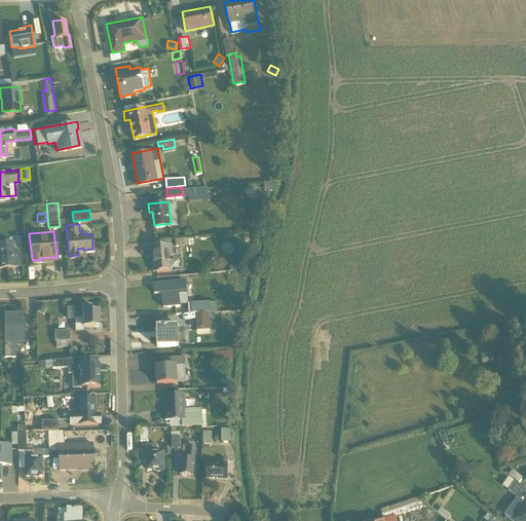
[(13,239),(0,240),(0,265),(22,263),(20,248),(14,248),(13,239)]
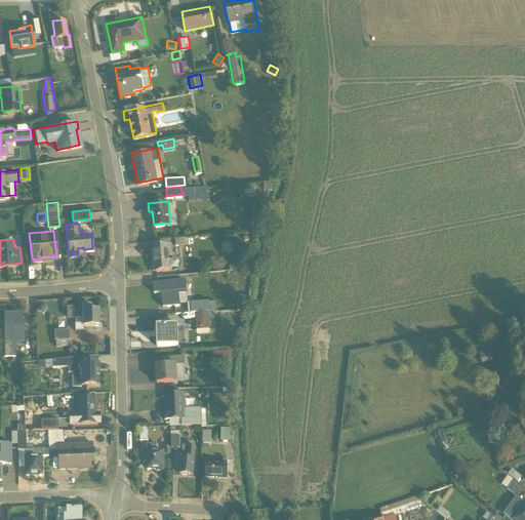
[(171,243),(154,244),(155,260),(153,261),(153,269),(170,268),(169,253),(172,253),(171,243)]
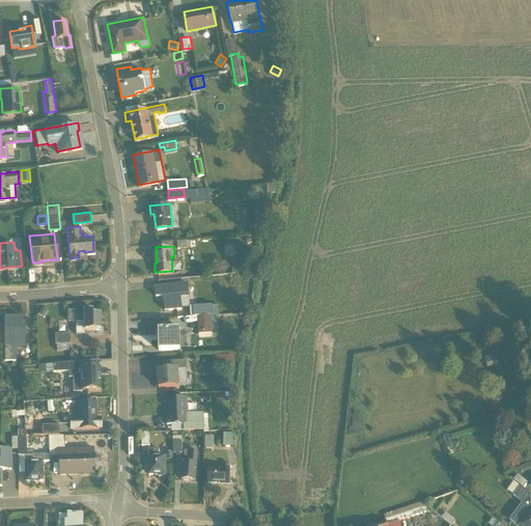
[(188,281),(155,284),(156,294),(163,294),(165,307),(191,304),(188,281)]
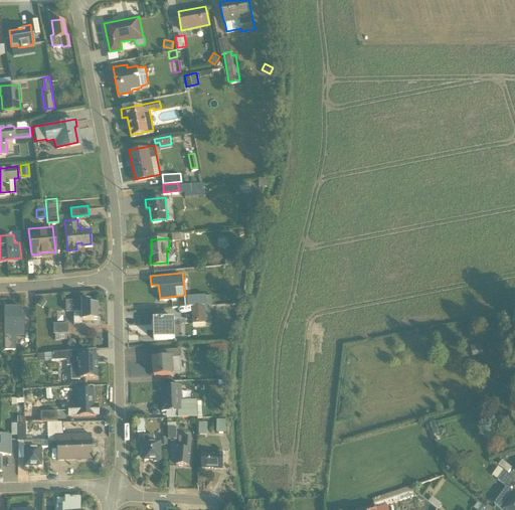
[(185,295),(185,304),(191,304),(205,303),(214,303),(213,293),(185,295)]
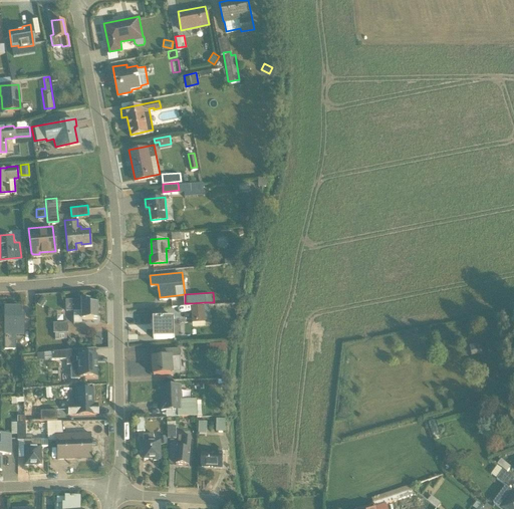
[(46,298),(41,295),(36,301),(41,305),(46,298)]
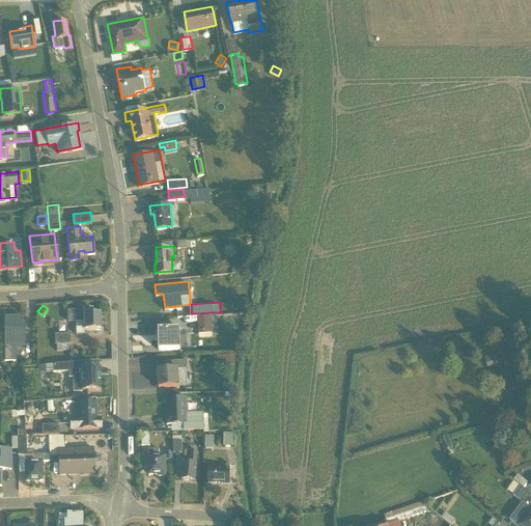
[(91,308),(67,309),(67,320),(75,320),(75,332),(84,332),(84,328),(100,327),(100,312),(91,312),(91,308)]
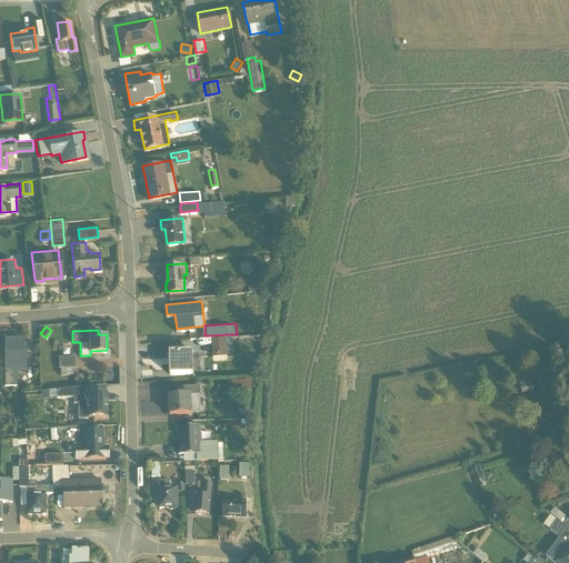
[(227,334),(211,335),(212,353),(227,353),(227,351),(231,351),(231,337),(227,337),(227,334)]
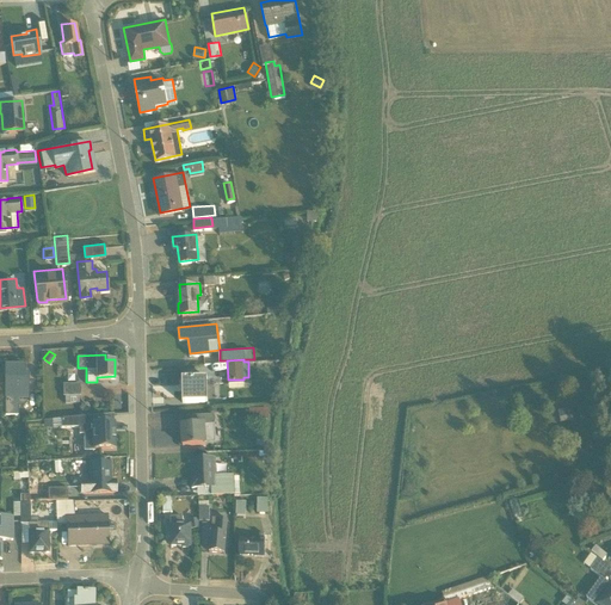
[(23,362),(5,362),(5,413),(18,413),(18,397),(23,397),(23,362)]
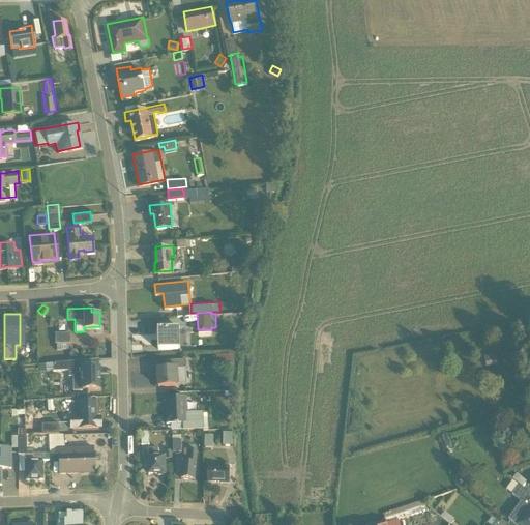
[(179,321),(153,322),(154,334),(163,333),(164,346),(180,345),(180,340),(190,339),(189,329),(179,329),(179,321)]
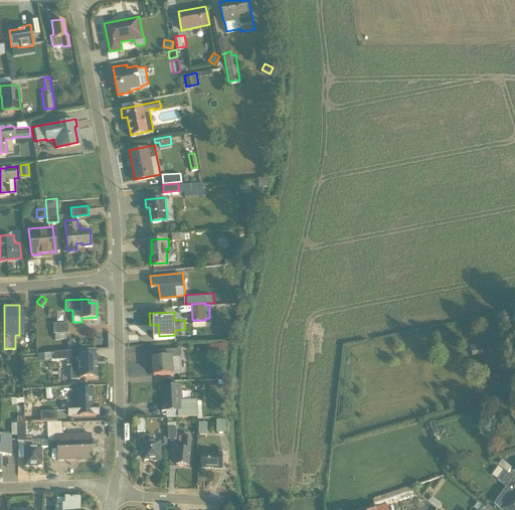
[(66,321),(52,322),(52,338),(67,338),(66,321)]
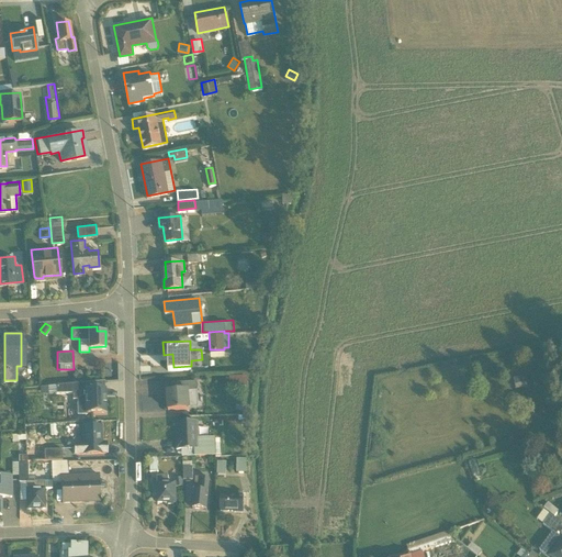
[(249,381),(248,371),(229,371),(231,381),(249,381)]
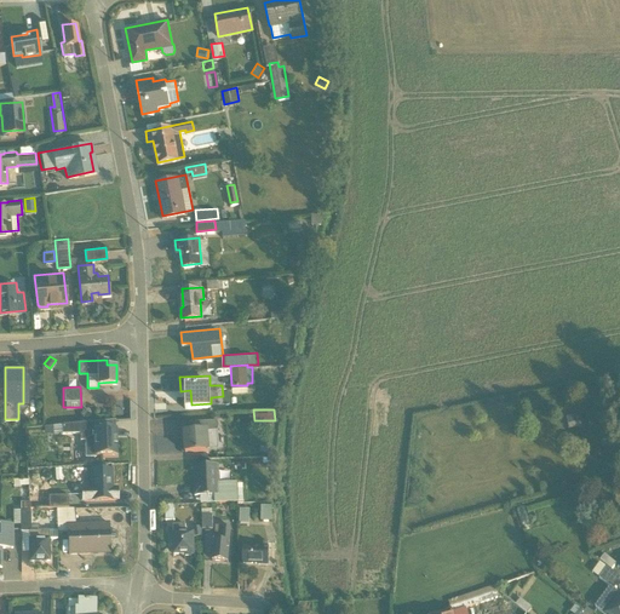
[(217,419),(182,420),(184,449),(218,447),(218,437),(208,439),(208,429),(217,429),(217,419)]
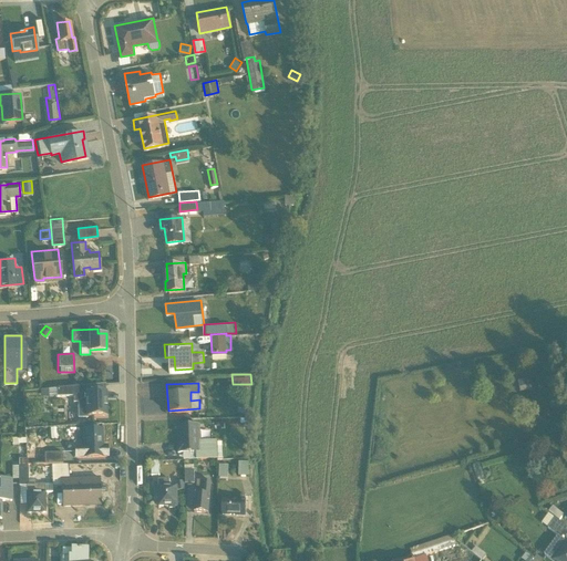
[(105,413),(104,390),(85,391),(85,384),(57,387),(57,395),(73,395),(73,401),(84,401),(85,414),(105,413)]
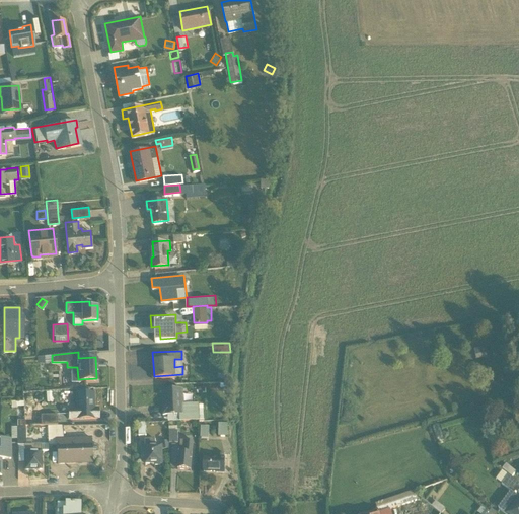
[(182,387),(162,388),(164,413),(179,412),(179,419),(191,419),(199,418),(204,418),(203,408),(199,408),(199,401),(182,401),(182,387)]
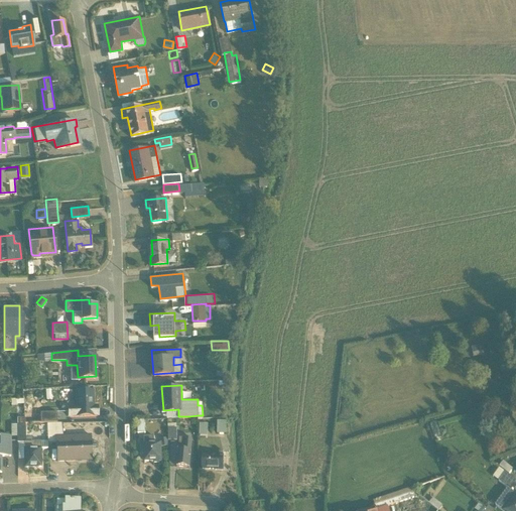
[(68,405),(68,415),(98,414),(98,404),(93,405),(92,389),(75,390),(75,405),(68,405)]
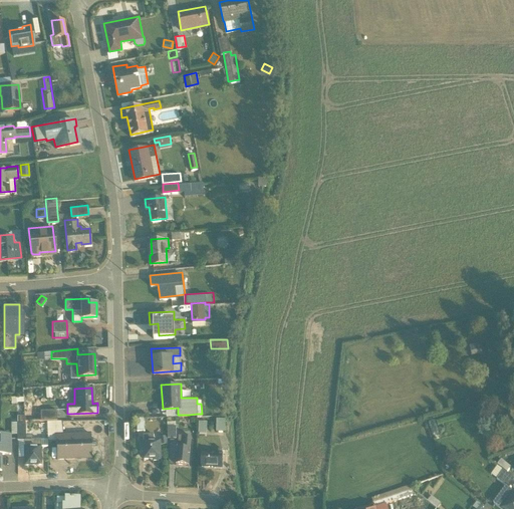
[(46,420),(55,420),(55,409),(39,410),(39,420),(46,420)]
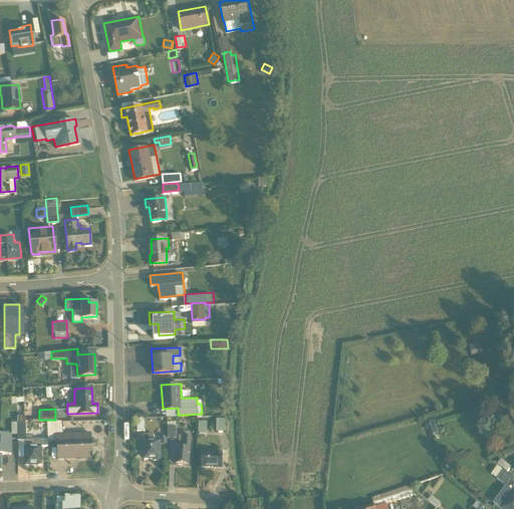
[(197,427),(197,414),(189,415),(189,420),(191,420),(192,428),(197,427)]
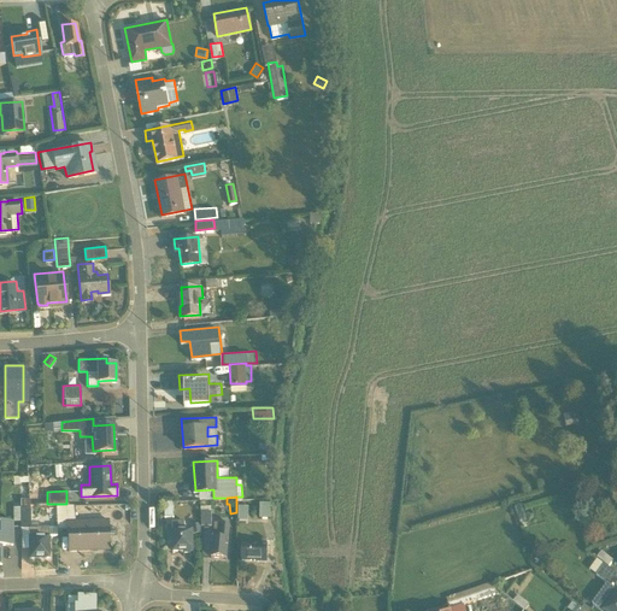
[(29,498),(19,498),(21,528),(28,528),(29,556),(48,556),(47,534),(56,534),(56,527),(30,527),(29,498)]
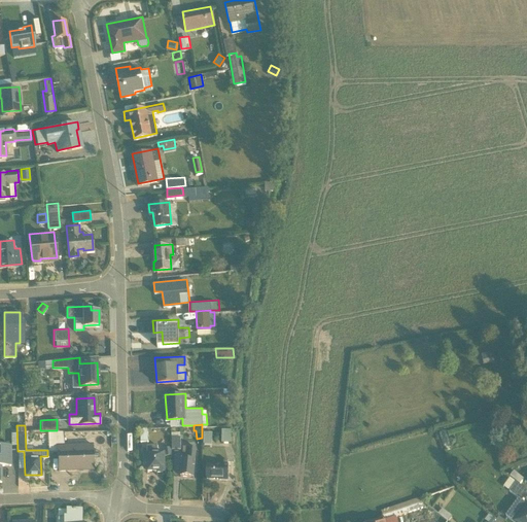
[(232,427),(222,427),(221,440),(234,441),(234,432),(231,432),(232,427)]
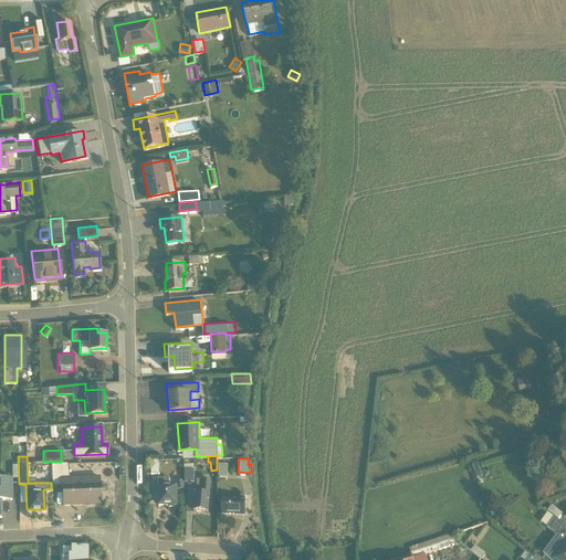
[(52,484),(62,483),(63,503),(100,502),(98,475),(69,476),(67,461),(61,462),(51,462),(52,484)]
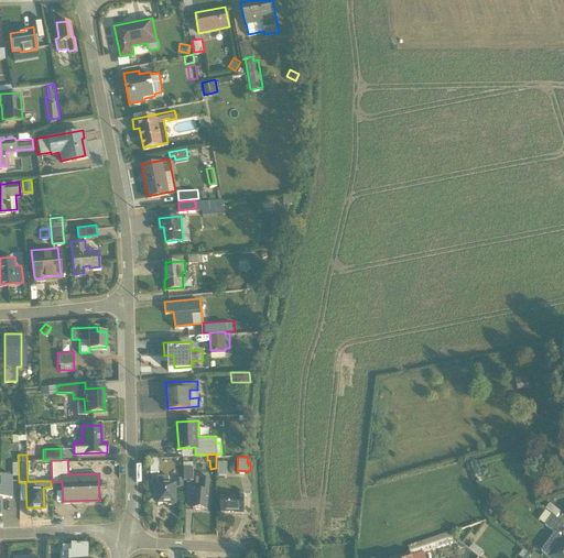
[(227,460),(218,459),(217,473),(227,473),(227,460)]
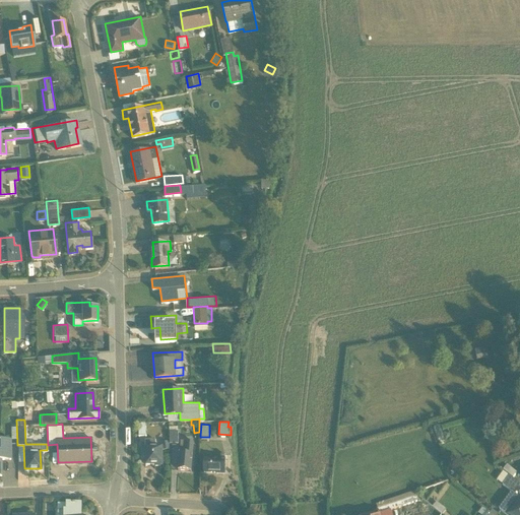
[(178,442),(178,425),(170,425),(170,442),(178,442)]
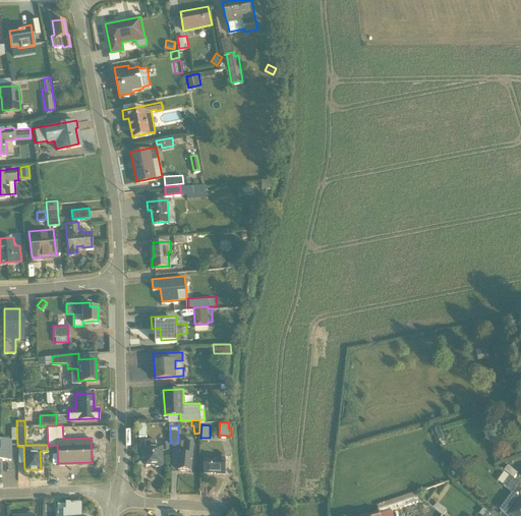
[(191,469),(194,437),(181,436),(178,468),(191,469)]
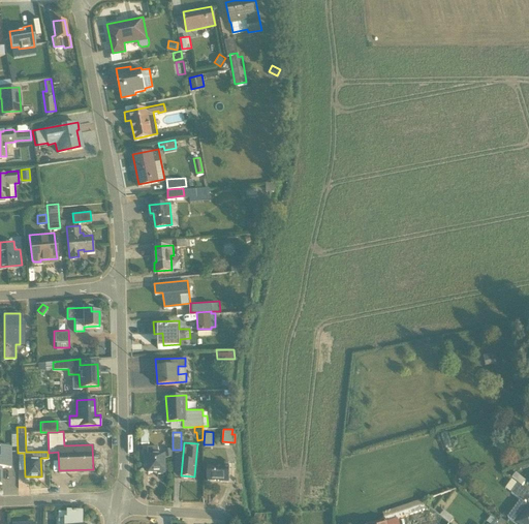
[(0,481),(1,482),(0,466),(11,466),(10,445),(0,445),(0,481)]
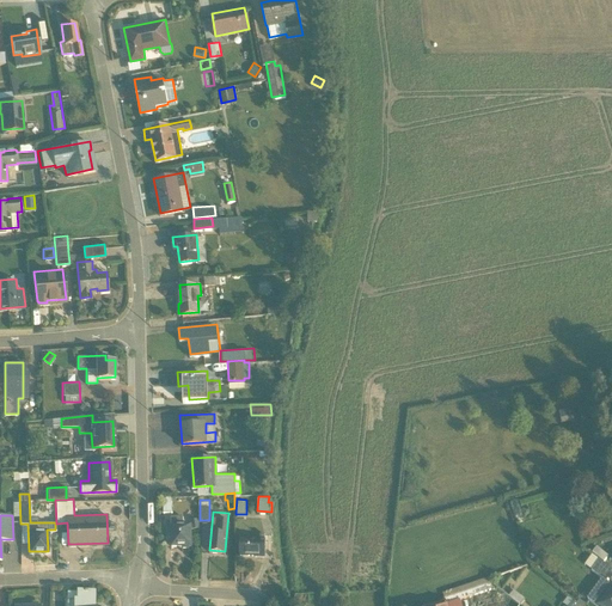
[(183,515),(171,515),(171,545),(190,545),(190,527),(200,527),(200,519),(191,519),(191,522),(183,522),(183,515)]
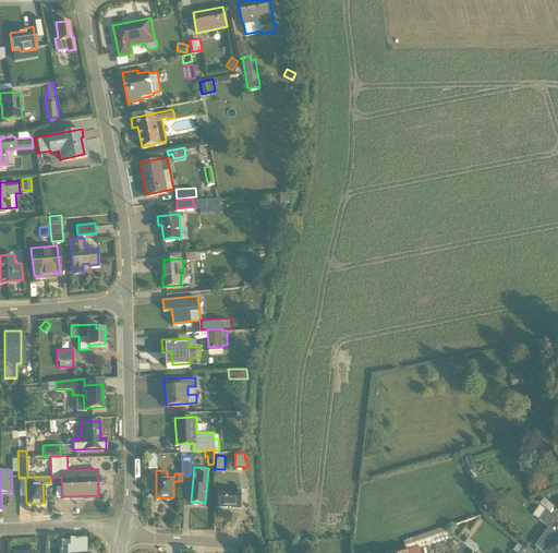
[(219,490),(218,505),(241,505),(241,485),(237,485),(235,490),(219,490)]
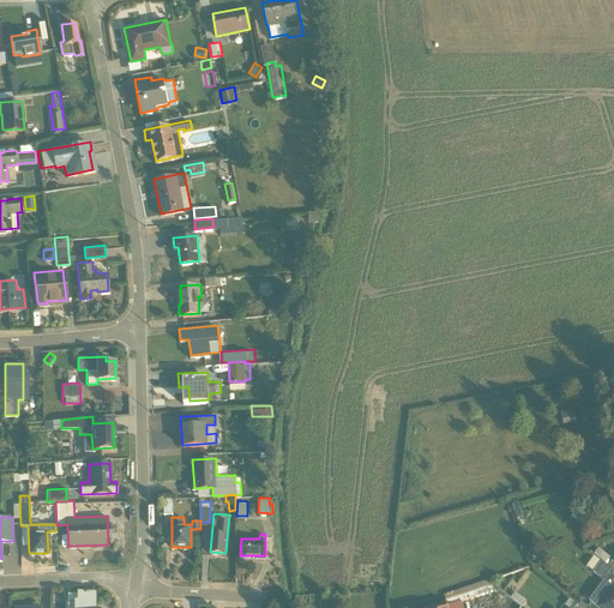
[(597,546),(594,552),(606,560),(609,555),(597,546)]
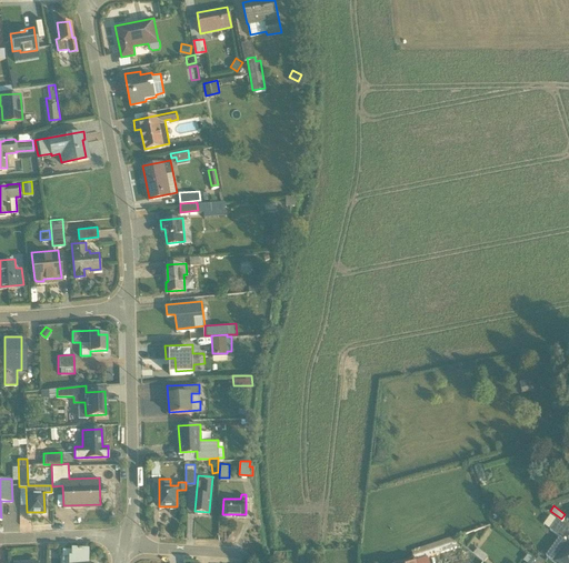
[(568,562),(568,526),(550,513),(543,522),(559,534),(546,553),(559,562),(568,562)]
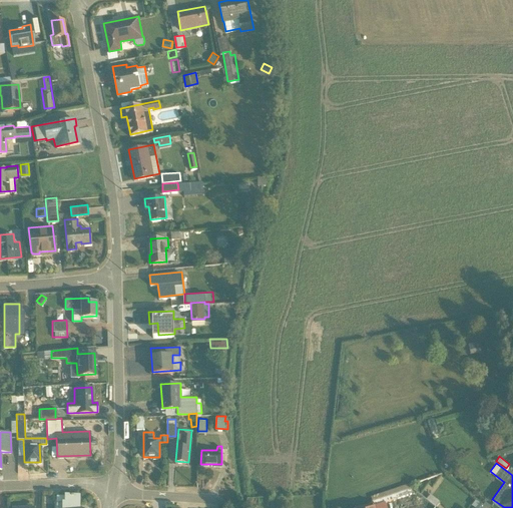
[(410,482),(370,495),(372,500),(353,506),(353,507),(427,507),(435,505),(415,486),(410,482)]
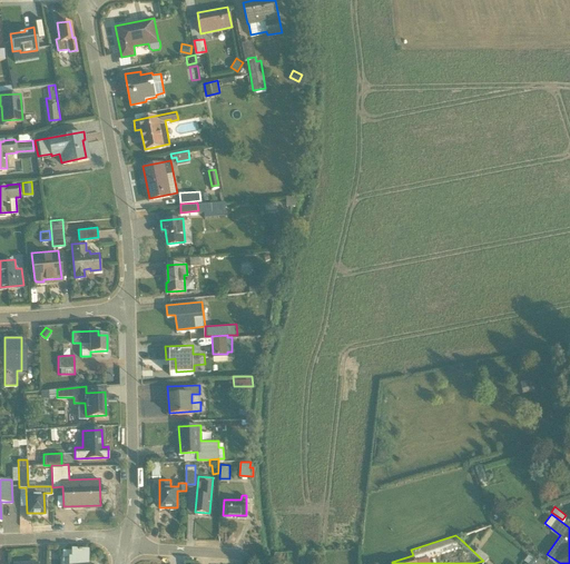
[(86,563),(87,548),(71,548),(71,555),(61,555),(61,563),(86,563)]
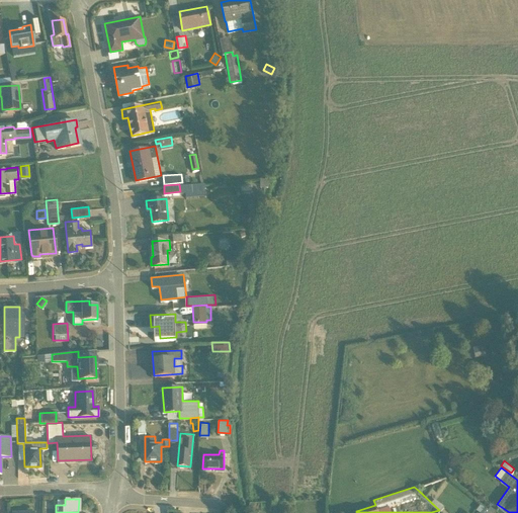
[(482,512),(493,512),(494,512),(480,503),(476,508),(482,512)]
